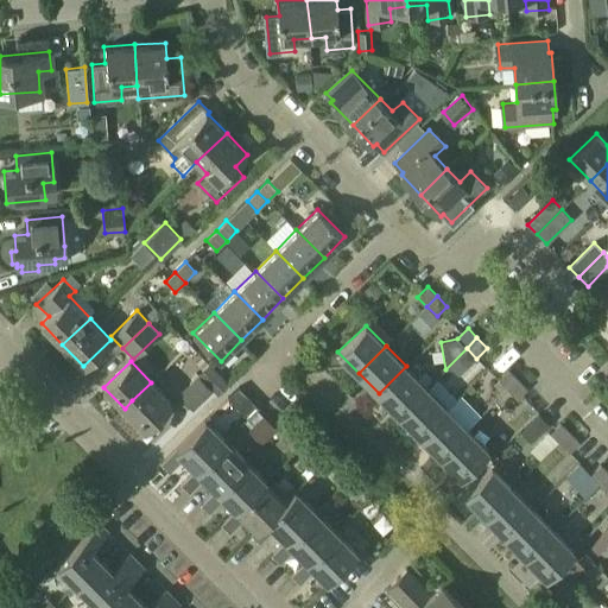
[(192,410),(213,391),(217,396),(228,384),(209,365),(198,374),(177,394),(192,410)]
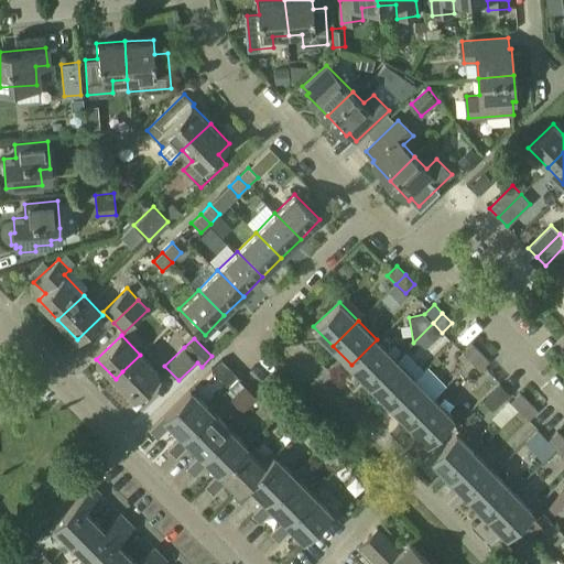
[(351,365),(370,384),(396,359),(377,339),(351,365)]
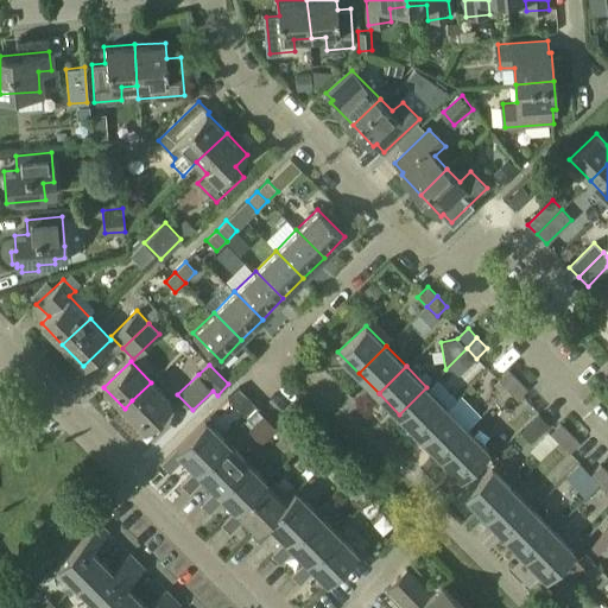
[(517,379),(508,369),(496,381),(506,390),(517,379)]
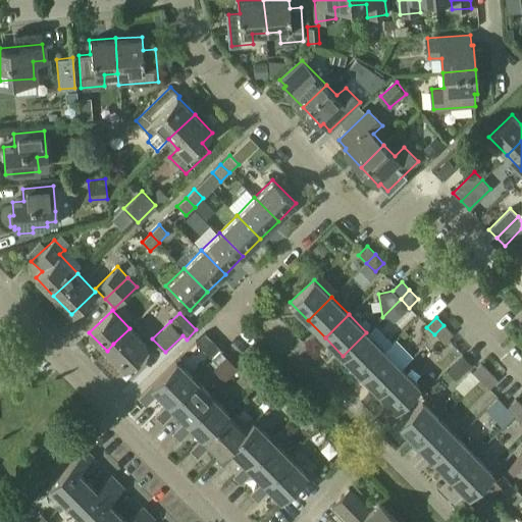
[(434,334),(442,345),(453,334),(444,325),(434,334)]
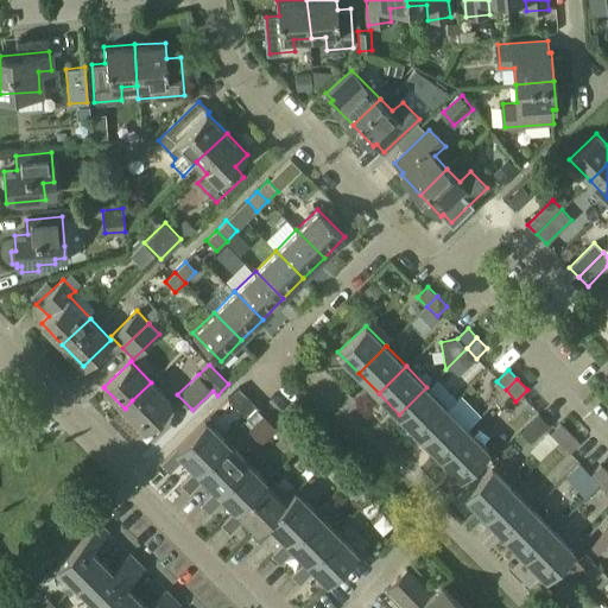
[(151,382),(132,400),(125,409),(145,430),(172,403),(151,382)]
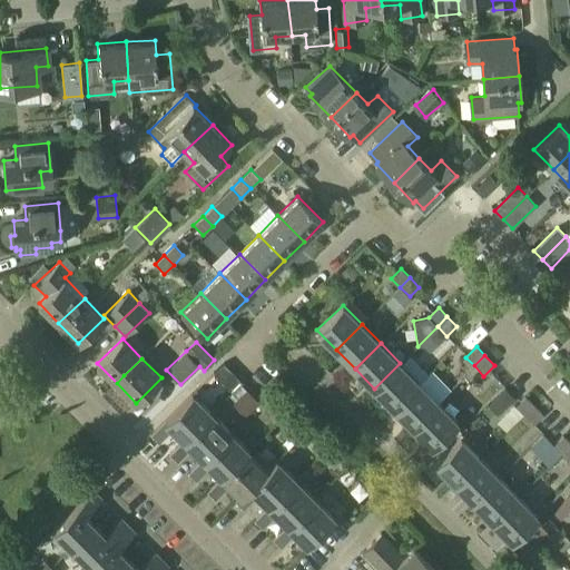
[(374,389),(393,408),(419,382),(400,363),(374,389)]
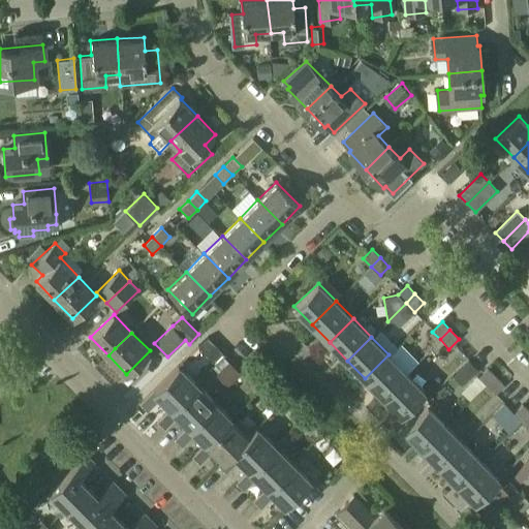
[(219,348),(218,347),(209,356),(216,364),(225,354),(221,350),(219,348)]
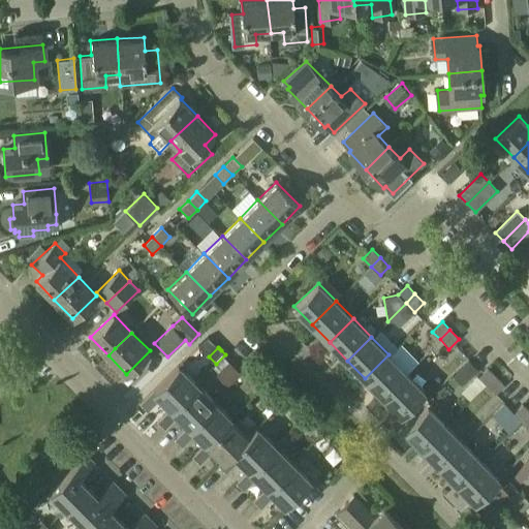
[(365,378),(382,396),(406,372),(389,354),(365,378)]
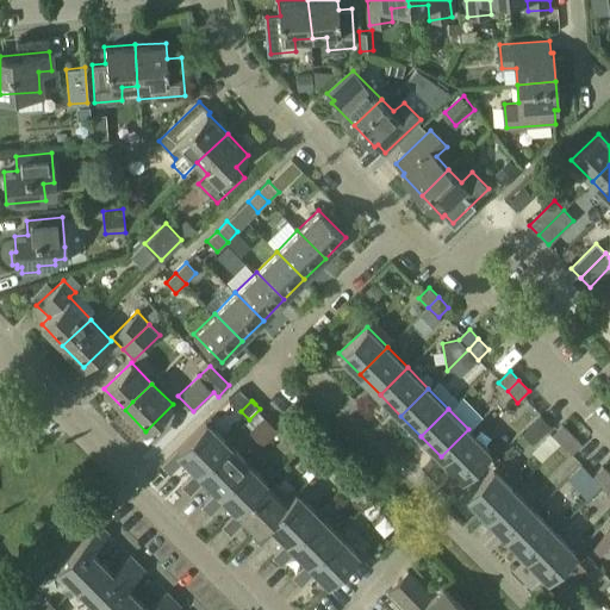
[(533,443),(551,425),(540,416),(522,433),(533,443)]
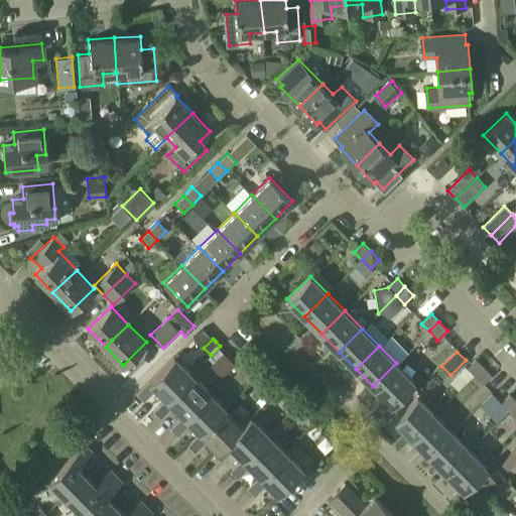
[(222,375),(234,364),(224,354),(212,365),(222,375)]
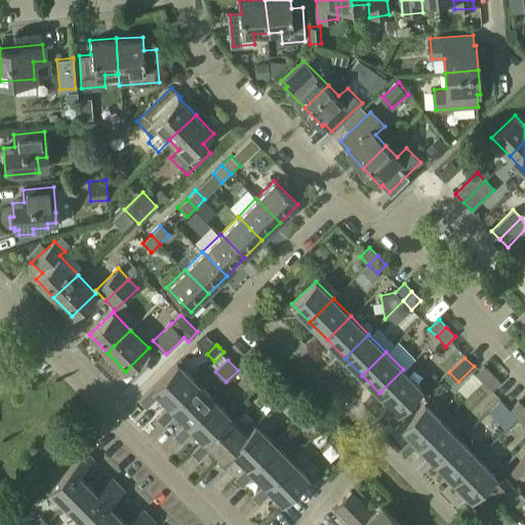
[(169,405),(196,380),(177,362),(140,399),(147,406),(159,395),(169,405)]
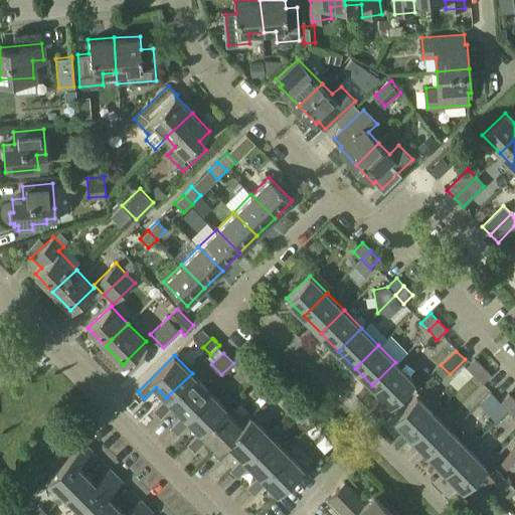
[(466,367),(473,374),(482,366),(475,358),(466,367)]
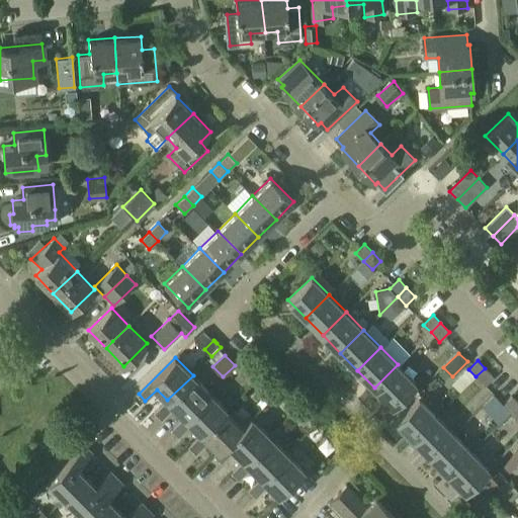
[(398,364),(374,387),(392,406),(416,382),(398,364)]
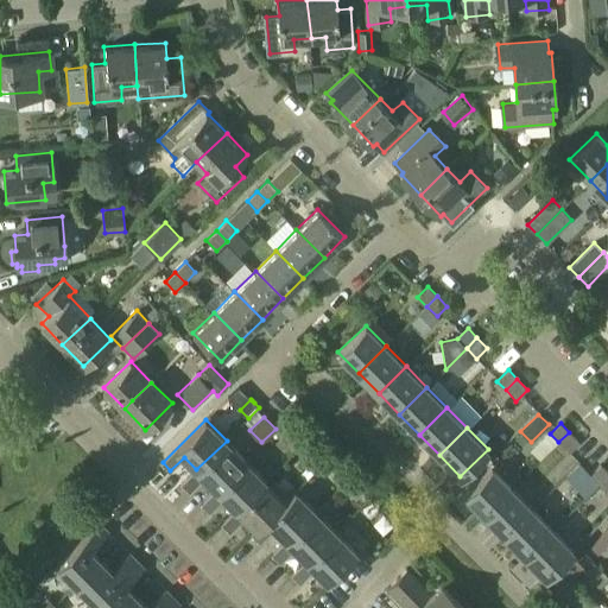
[(580,443),(569,432),(558,442),(569,453),(580,443)]
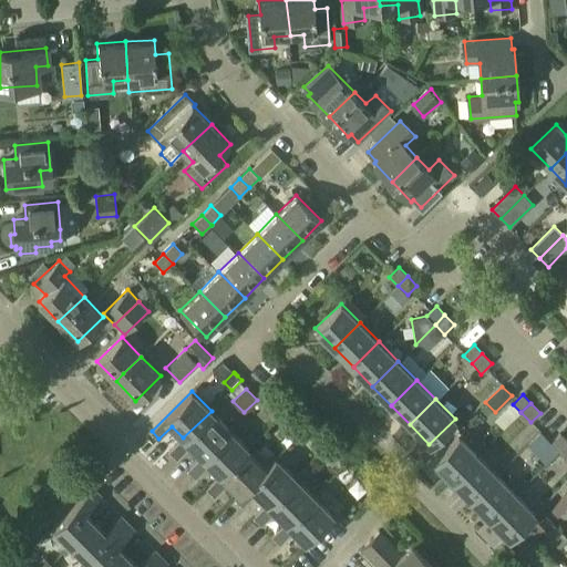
[(212,411),(183,437),(171,451),(177,457),(191,445),(202,456),(229,430),(212,411)]
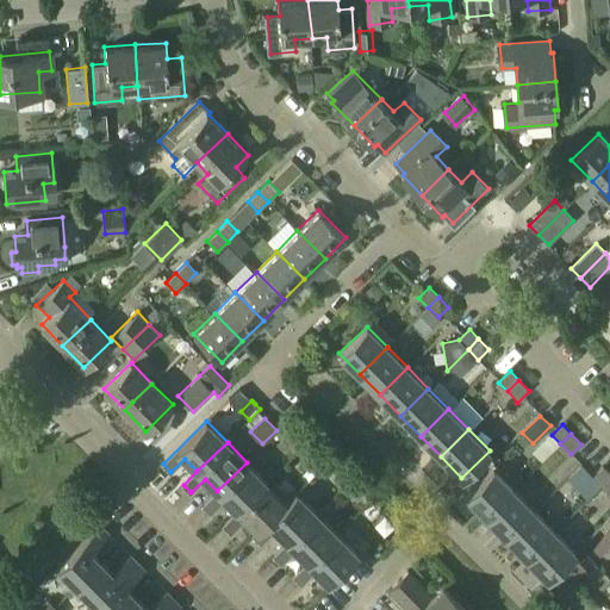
[(247,462),(217,491),(203,505),(211,514),(225,499),(237,512),(267,483),(247,462)]
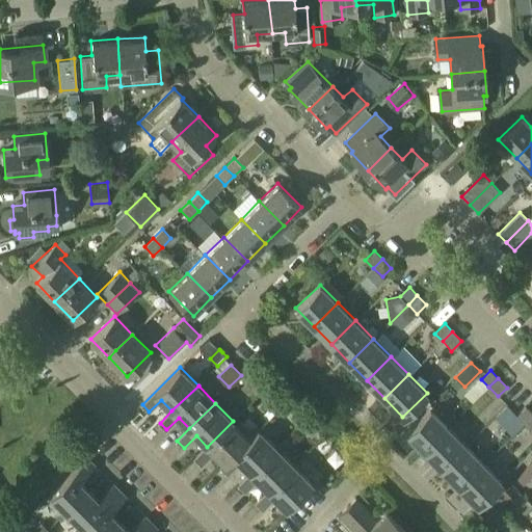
[(531,413),(526,406),(516,416),(524,423),(531,415),(531,413)]
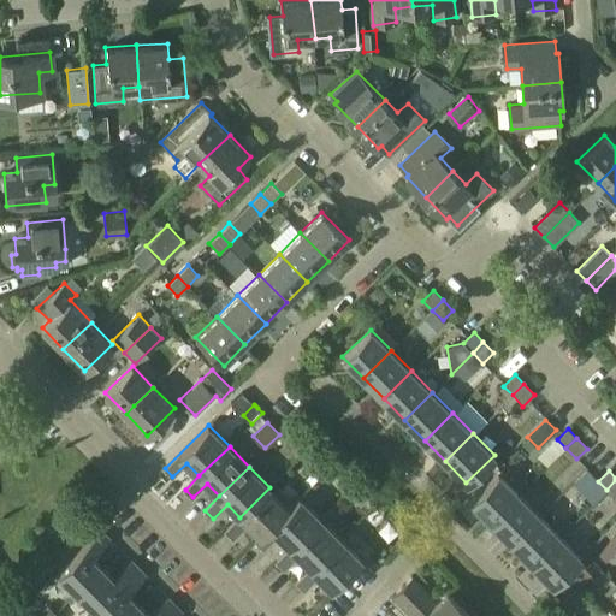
[(469,501),(490,522),(519,495),(497,473),(469,501)]
